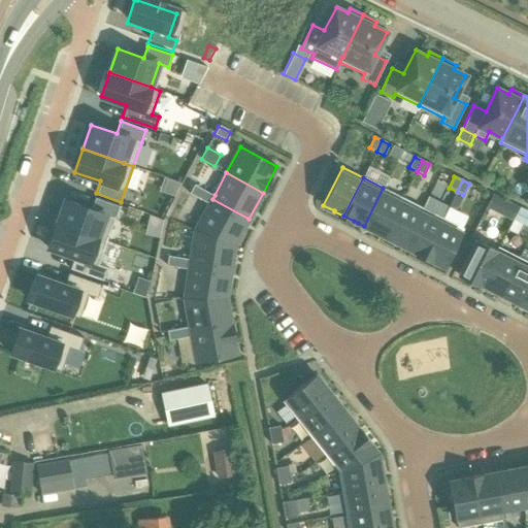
[(194,184),(190,192),(200,197),(204,190),(194,184)]
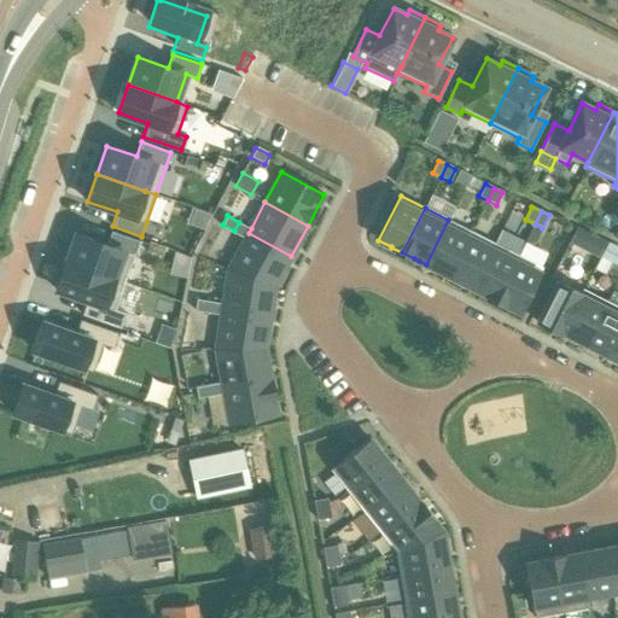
[(472,232),(448,220),(426,264),(429,266),(449,275),(472,232)]
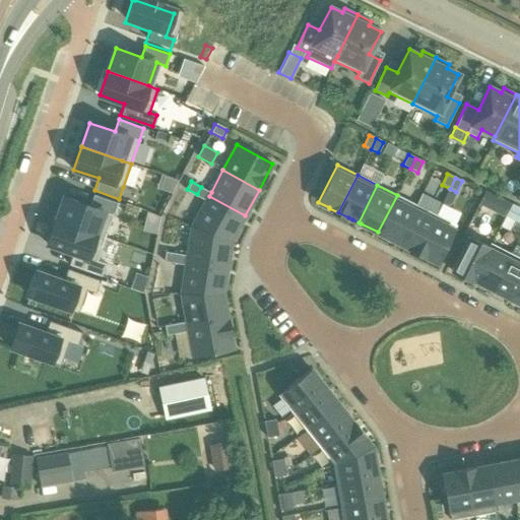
[(201,187),(197,194),(207,200),(209,196),(211,192),(201,187)]
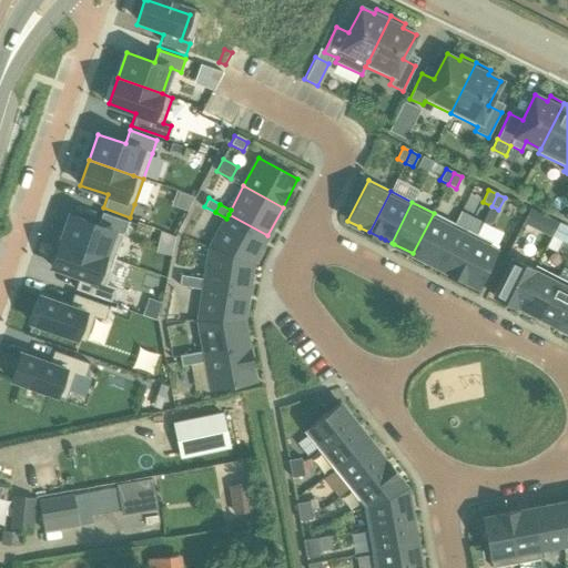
[(529,211),(523,224),(535,231),(536,231),(543,216),(529,211)]
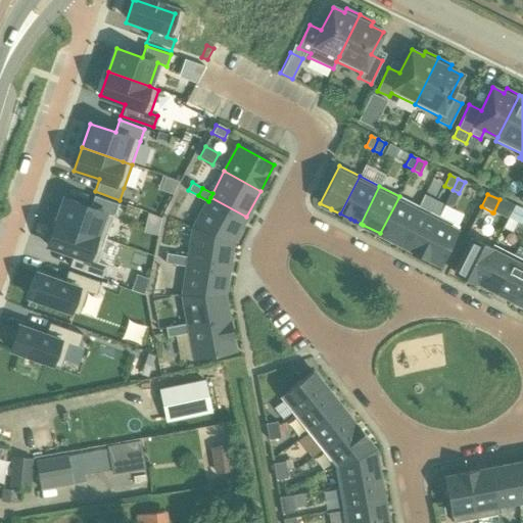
[(64,198),(56,222),(96,236),(105,239),(113,216),(119,203),(93,195),(89,206),(64,198)]
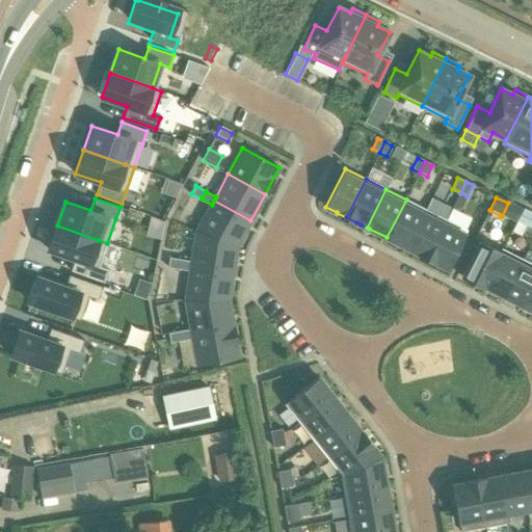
[(387,237),(406,247),(426,209),(406,200),(387,237)]
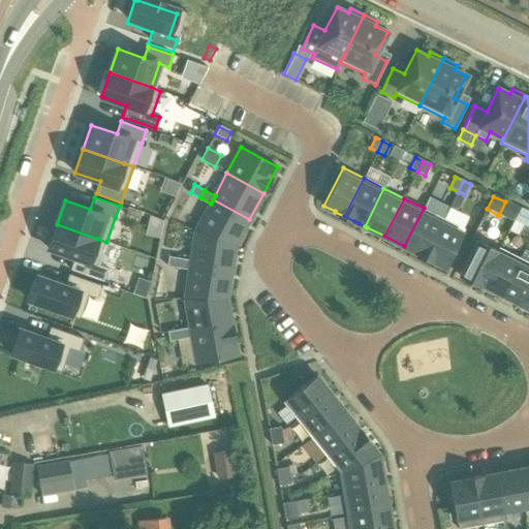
[(211,204),(196,230),(235,245),(249,219),(213,199),(211,204)]
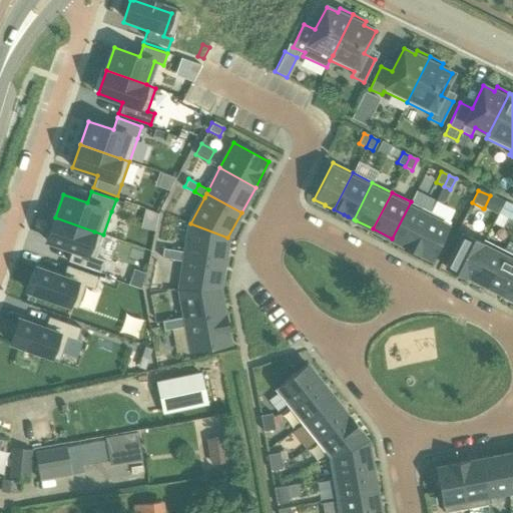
[(402,243),(411,248),(430,211),(411,201),(392,238),(402,243)]
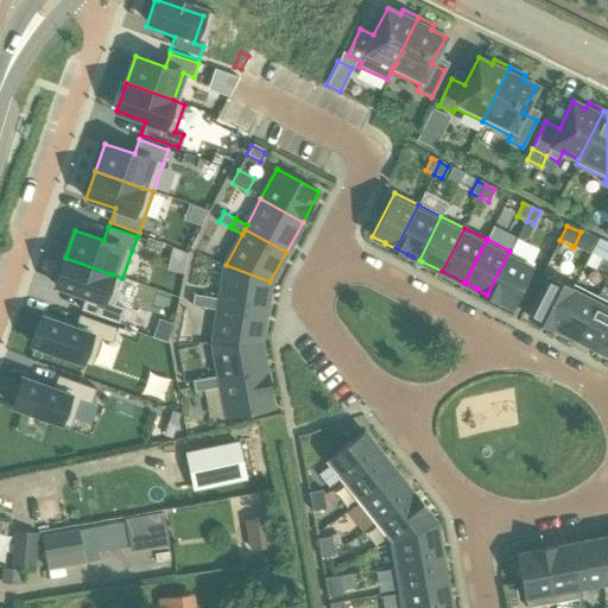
[(499,301),(512,306),(533,263),(510,251),(487,295),(499,301)]
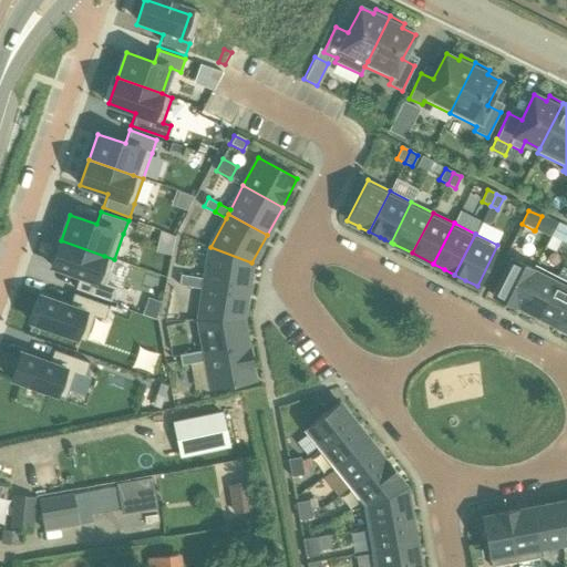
[(61,240),(52,266),(79,276),(74,288),(110,300),(114,288),(105,285),(114,259),(104,256),(61,240)]
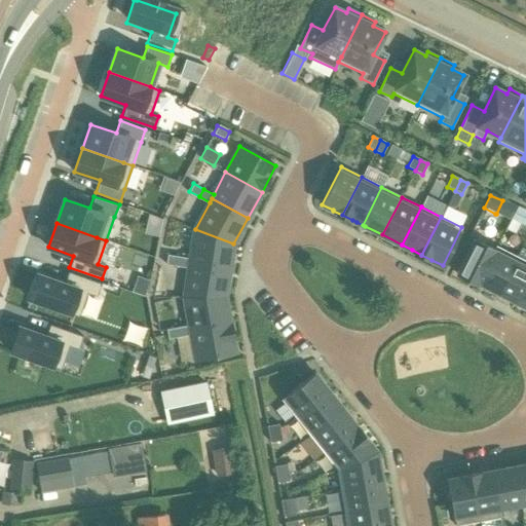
[(190,258),(189,263),(229,269),(233,243),(195,229),(190,258)]
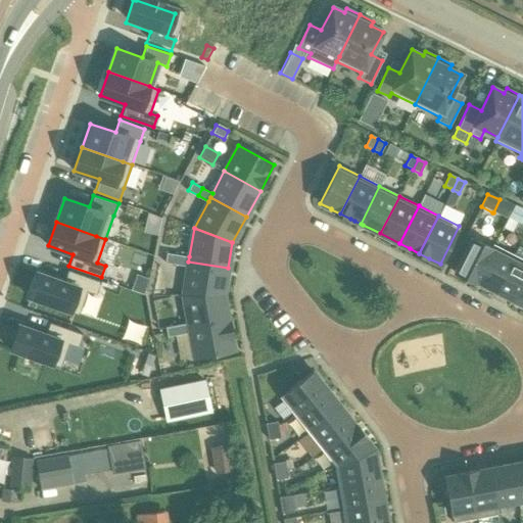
[(475,283),(475,281),(492,248),(471,237),(454,272),(475,283)]
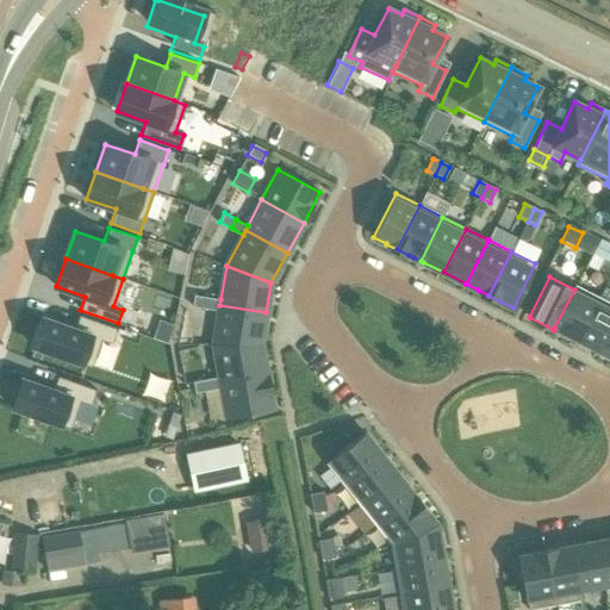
[(561,331),(577,340),(597,300),(598,297),(576,286),(574,290),(554,328),(561,331)]
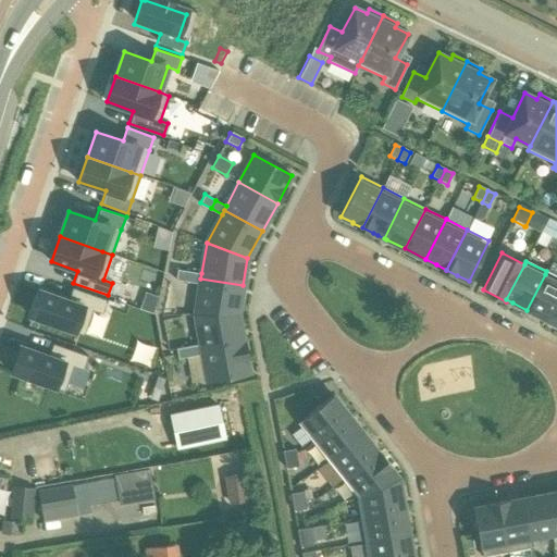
[(177,269),(175,279),(187,281),(189,271),(177,269)]
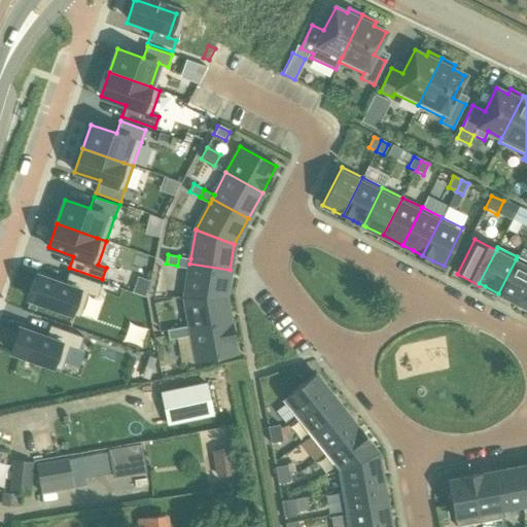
[(179,256),(177,266),(188,268),(189,264),(190,258),(179,256)]
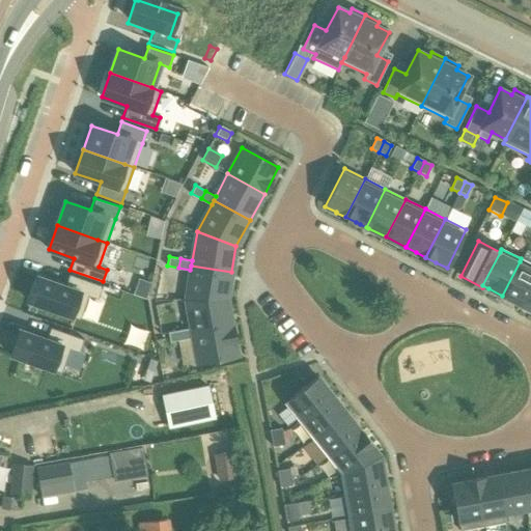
[(530,288),(530,263),(521,258),(520,261),(502,296),(523,306),(523,305),(527,296),(530,288)]
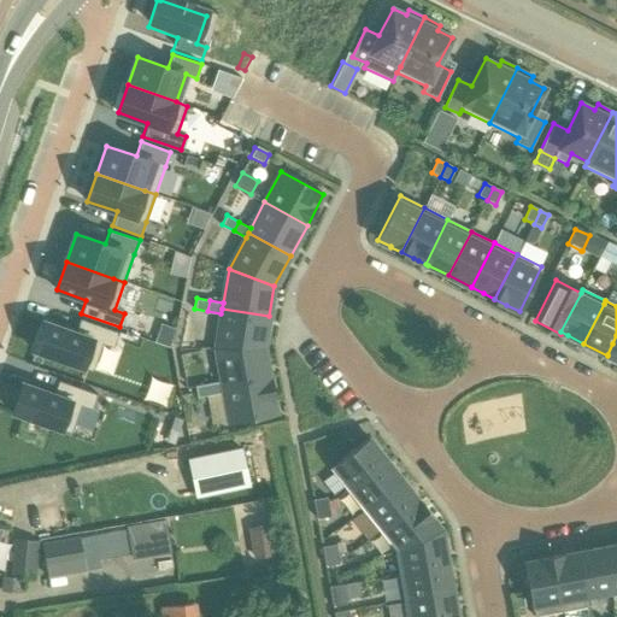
[(221,313),(216,348),(264,346),(269,316),(222,309),(221,313)]
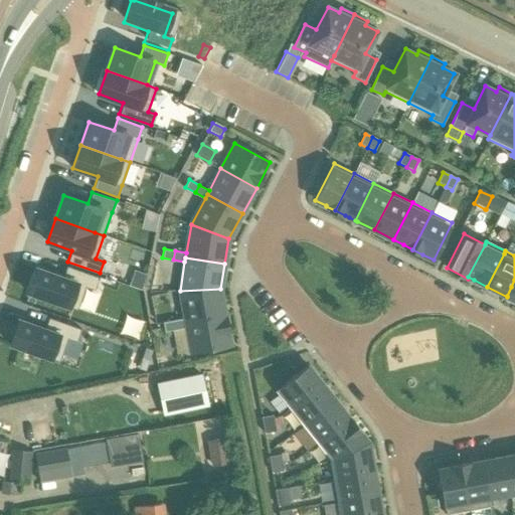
[(36,269),(28,292),(68,306),(76,283),(86,287),(90,275),(65,266),(61,278),(36,269)]
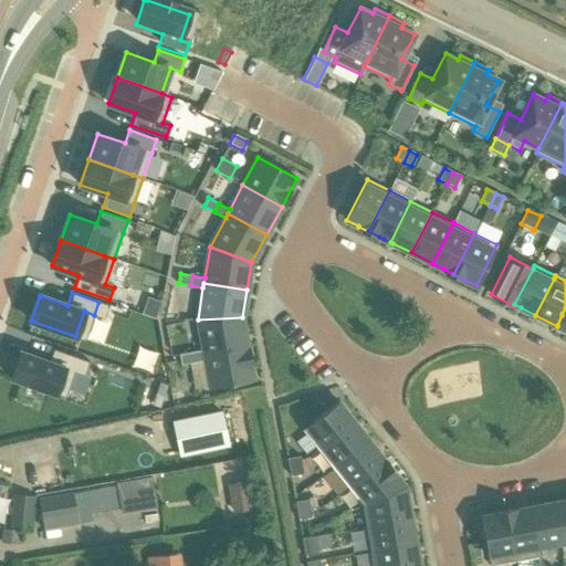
[(242,317),(198,320),(203,352),(205,357),(248,348),(242,317)]
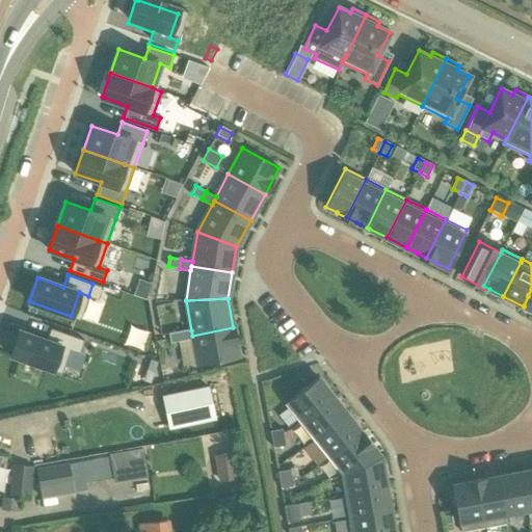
[(20,329),(11,353),(53,368),(61,344),(71,347),(75,335),(50,326),(46,339),(20,329)]
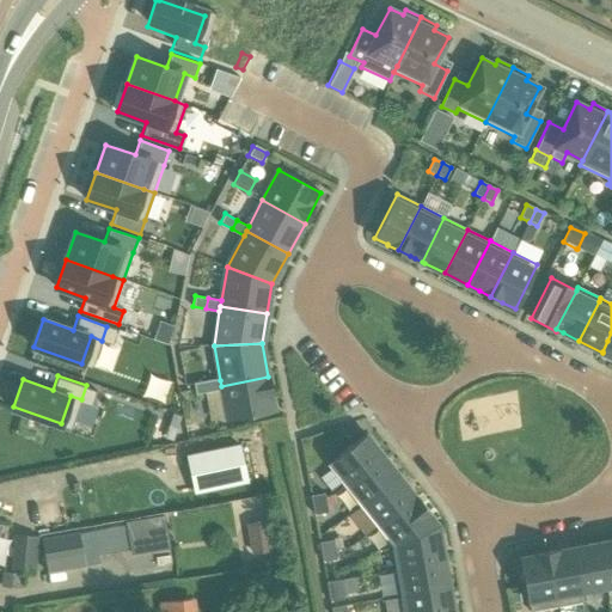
[(268,377),(221,386),(222,391),(227,420),(275,411),(268,377)]
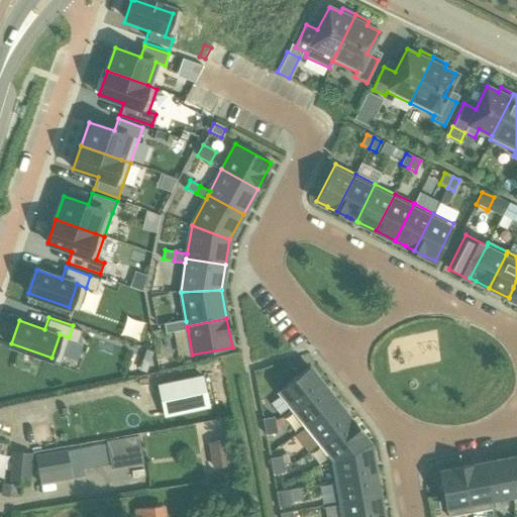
[(186,321),(175,323),(177,332),(188,330),(187,326),(186,321)]
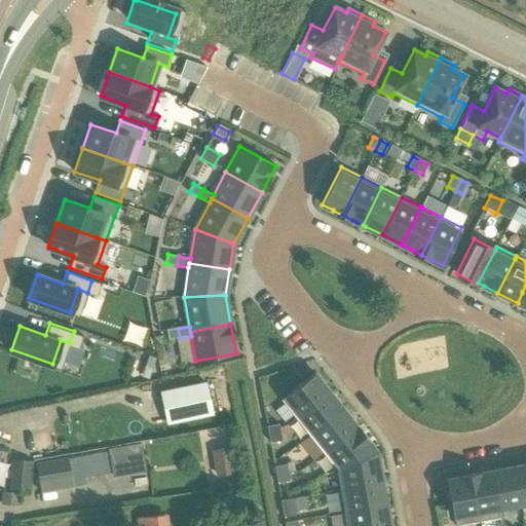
[(178,329),(166,331),(168,340),(177,339),(180,338),(178,329)]
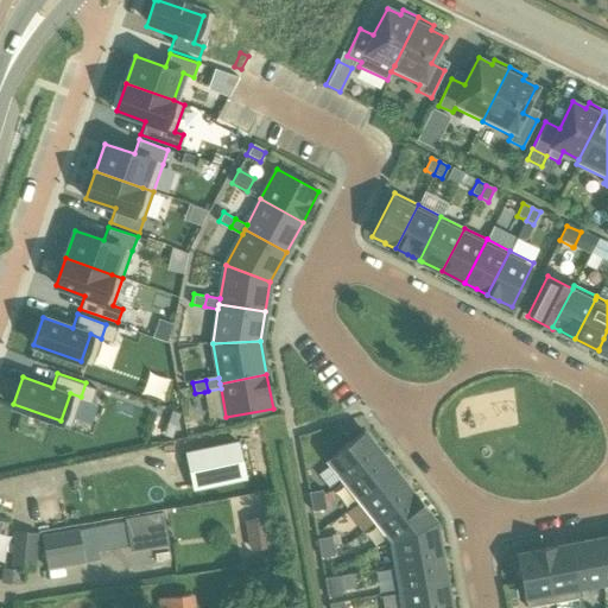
[(341,482),(379,451),(363,431),(325,462),(341,482)]
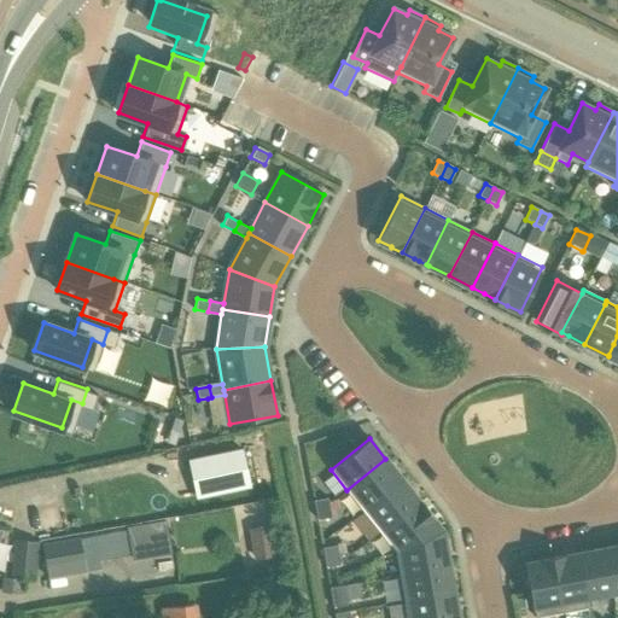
[(242,449),(188,460),(197,496),(249,485),(242,449)]
